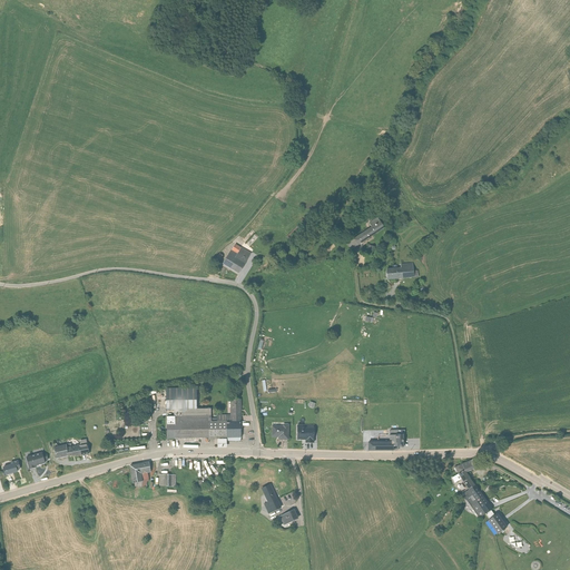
[(349,241),(353,246),(386,224),(380,214),(372,219),(374,223),(349,241)]
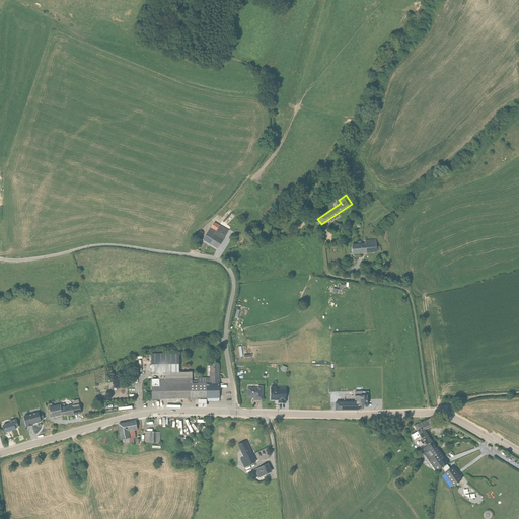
[(216,227),(220,220),(215,218),(211,225),(216,227)]
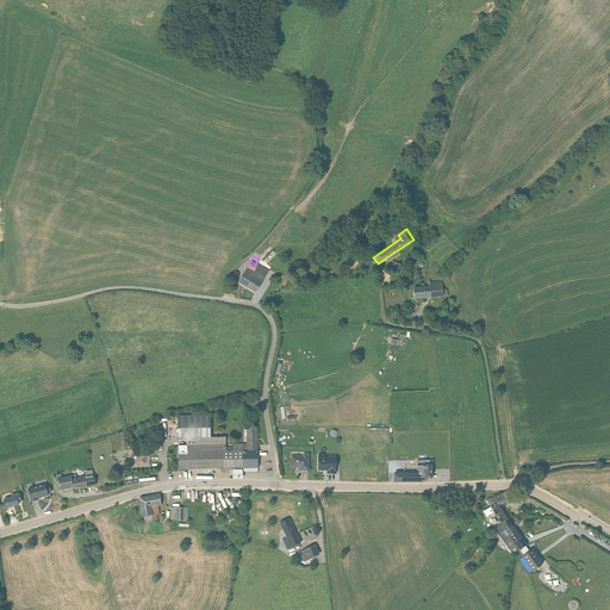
[(238,278),(256,288),(269,266),(259,259),(254,267),(251,271),(244,267),(238,278)]
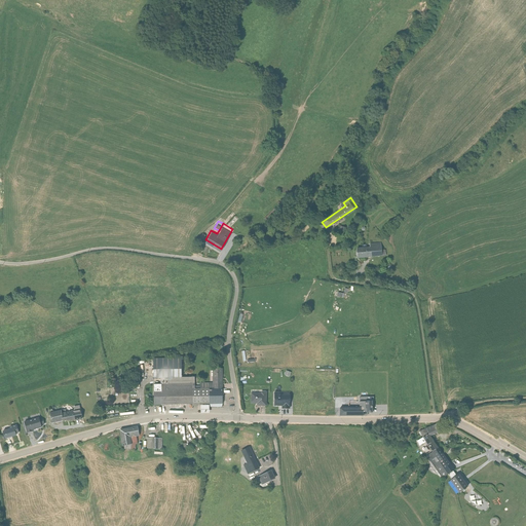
[(359,246),(360,255),(383,254),(382,240),(372,240),(373,245),(359,246)]
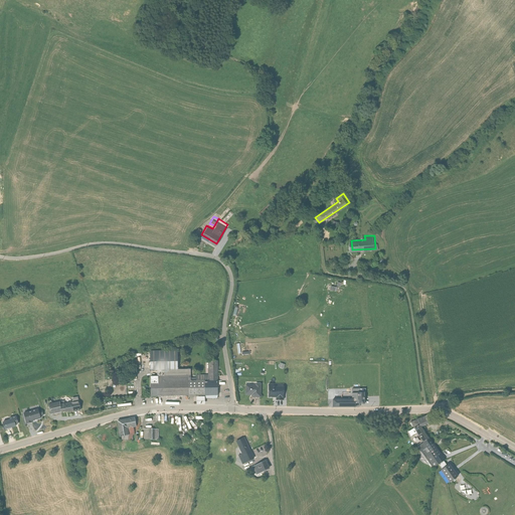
[(178,357),(178,354),(178,349),(177,349),(150,349),(150,368),(157,368),(157,374),(158,374),(158,394),(189,394),(205,394),(205,397),(218,397),(218,394),(218,378),(208,378),(206,378),(206,373),(196,373),(196,378),(191,378),(191,374),(191,367),(187,367),(183,367),(178,367),(178,358),(178,357)]
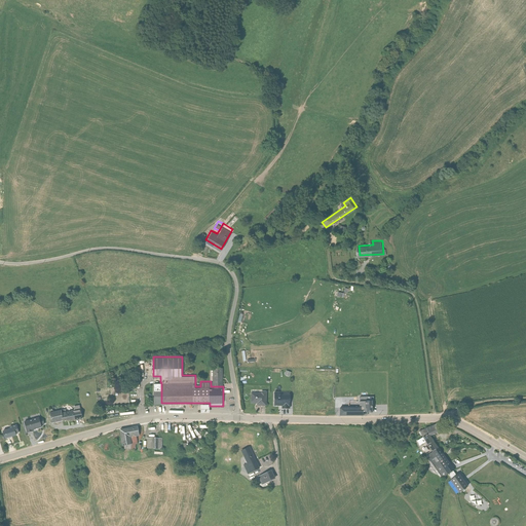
[(213,386),(223,386),(223,367),(213,367),(213,386)]
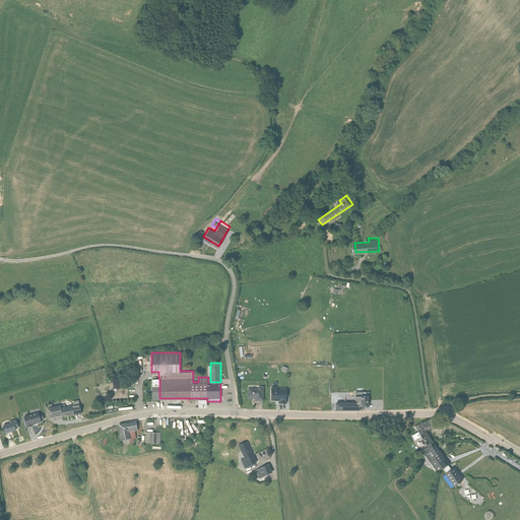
[(249,386),(249,397),(255,398),(255,400),(264,400),(265,386),(259,385),(259,387),(249,386)]
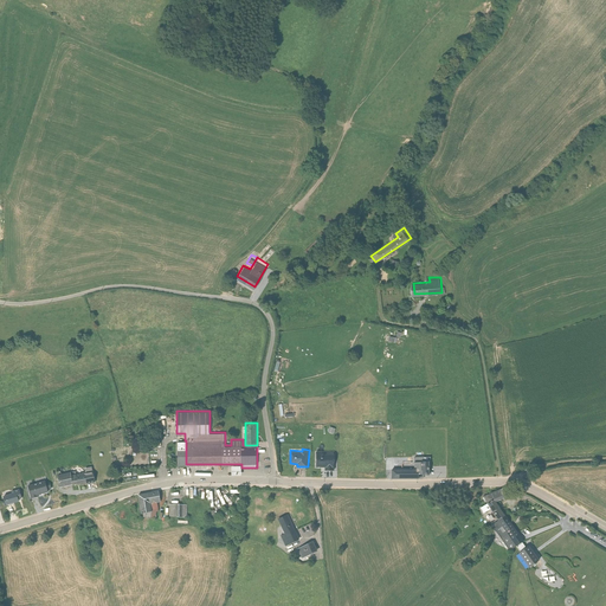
[(323,450),(317,450),(317,466),(327,466),(327,470),(335,470),(335,452),(323,452),(323,450)]
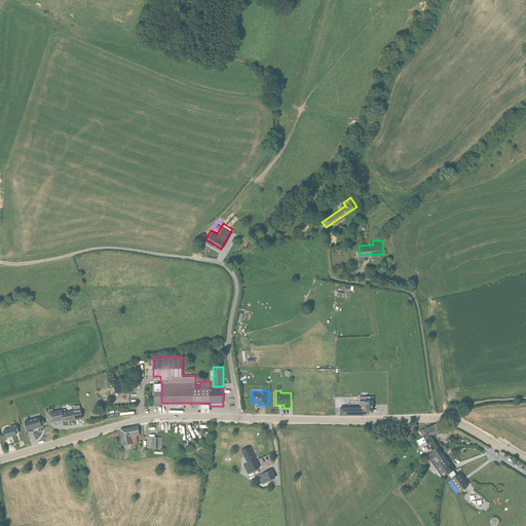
[(73,410),(74,415),(81,414),(79,406),(75,407),(76,409),(73,410)]
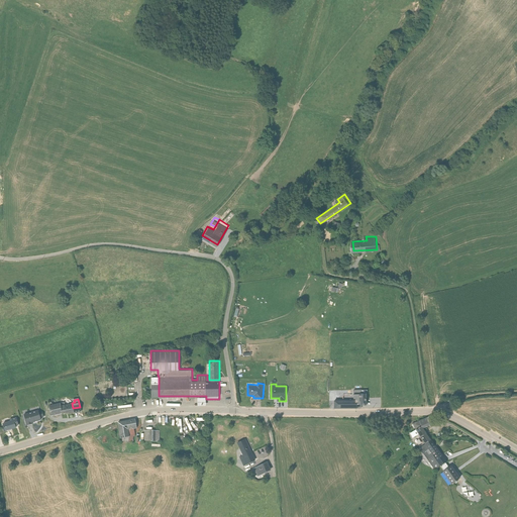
[(360,400),(342,399),(335,399),(335,408),(363,408),(363,405),(362,405),(360,405),(360,400)]
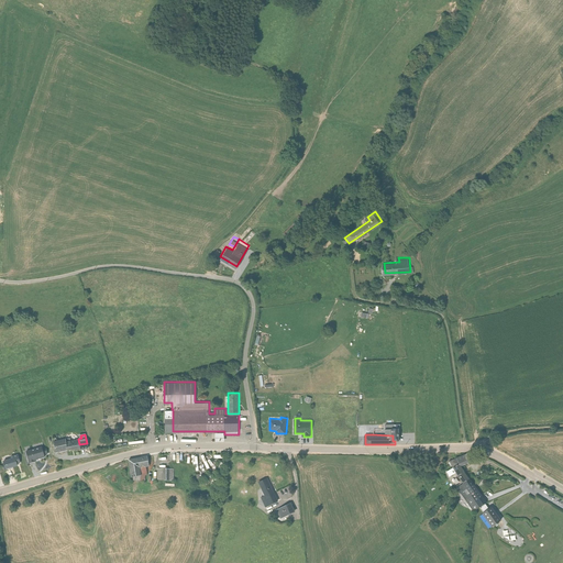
[(79,444),(78,439),(78,438),(69,440),(68,437),(64,437),(52,440),(54,452),(66,450),(79,446),(79,444)]
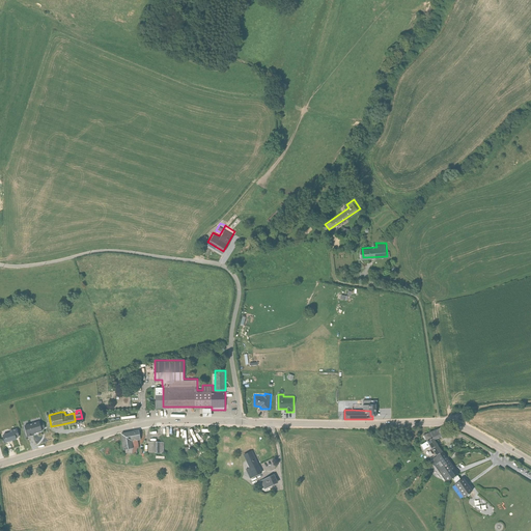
[(23,424),(26,436),(31,434),(31,432),(40,430),(40,427),(44,426),(42,421),(38,422),(37,420),(23,424)]
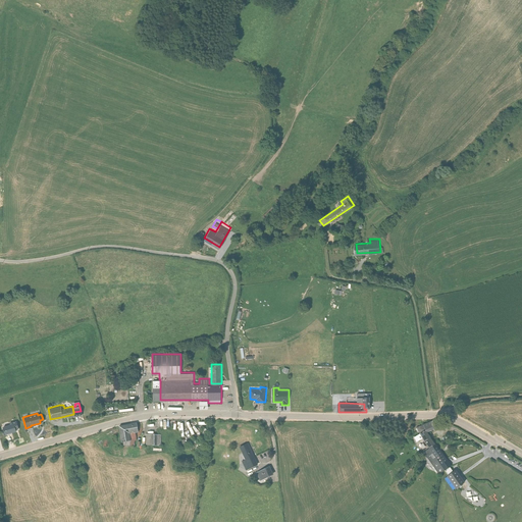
[(428,429),(430,431),(440,427),(437,419),(425,424),(428,429)]
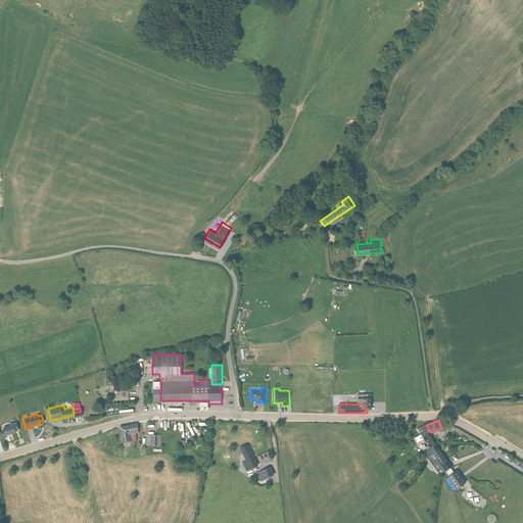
[(7,425),(0,426),(0,427),(2,435),(14,431),(14,430),(16,429),(14,421),(7,423),(7,425)]
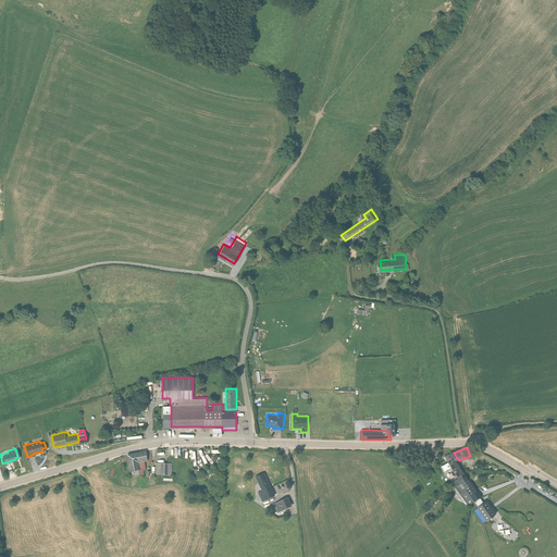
[(126,454),(130,471),(132,471),(140,469),(138,462),(145,461),(148,460),(146,450),(126,454)]
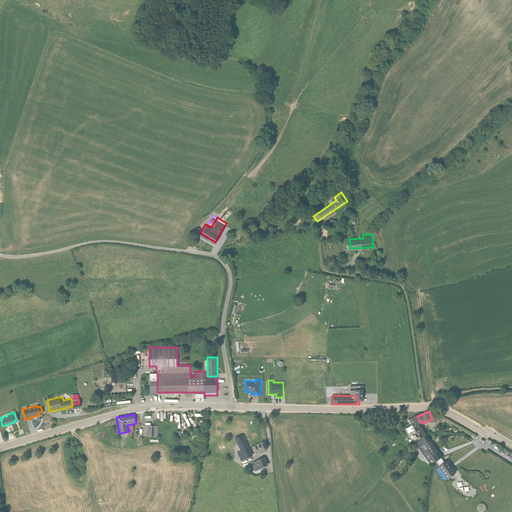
[(413,425),(420,421),(417,416),(410,419),(413,425)]
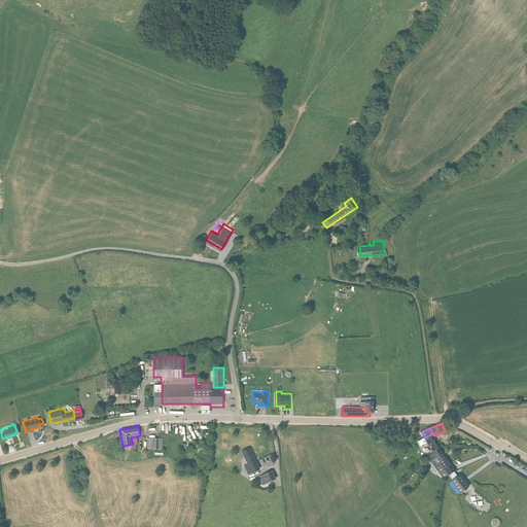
[(432,433),(425,437),(429,443),(435,452),(442,448),(432,433)]
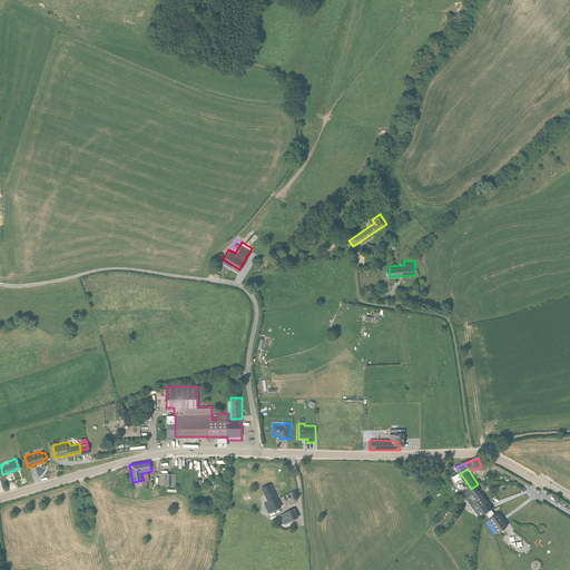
[(176,474),(159,473),(159,484),(175,485),(176,474)]
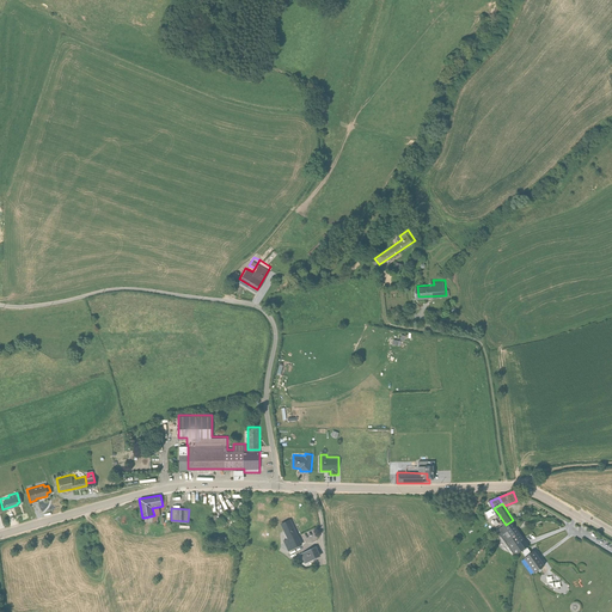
[(499,514),(494,508),(488,513),(491,518),(499,514)]
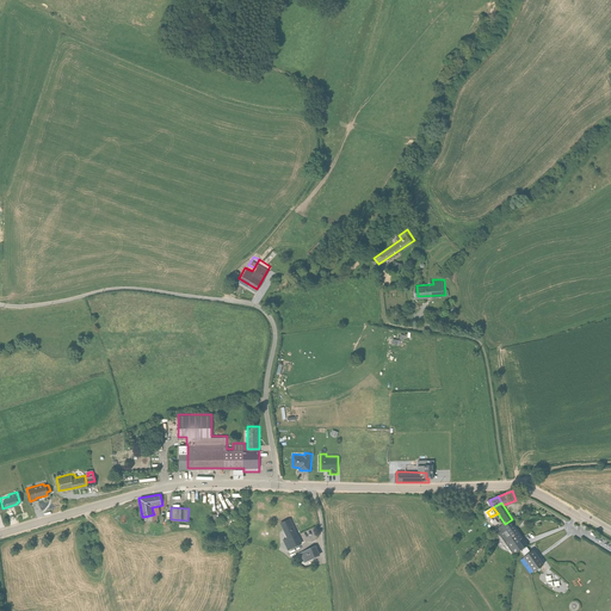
[(290,543),(288,544),(287,544),(289,550),(303,544),(291,518),(281,523),(289,538),(290,543)]
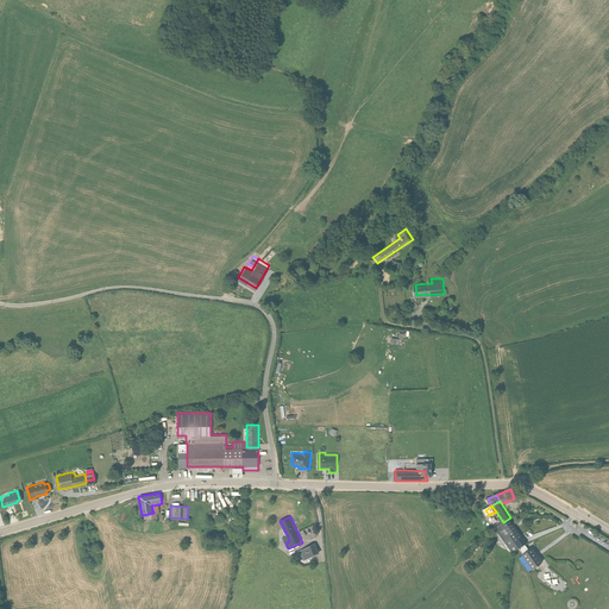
[(497,527),(515,553),(520,550),(523,556),(532,550),(510,518),(503,522),(497,527)]
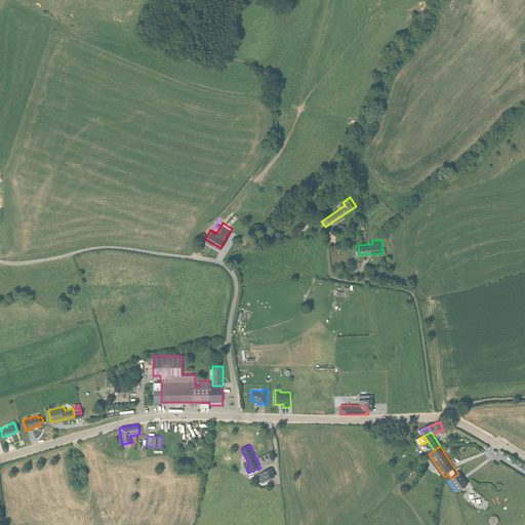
[(272,469),(258,475),(263,484),(277,477),(272,469)]
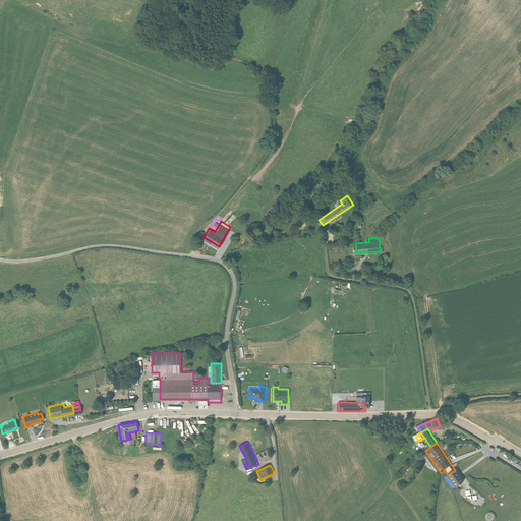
[(448,475),(457,487),(466,481),(457,468),(455,470),(448,475)]
